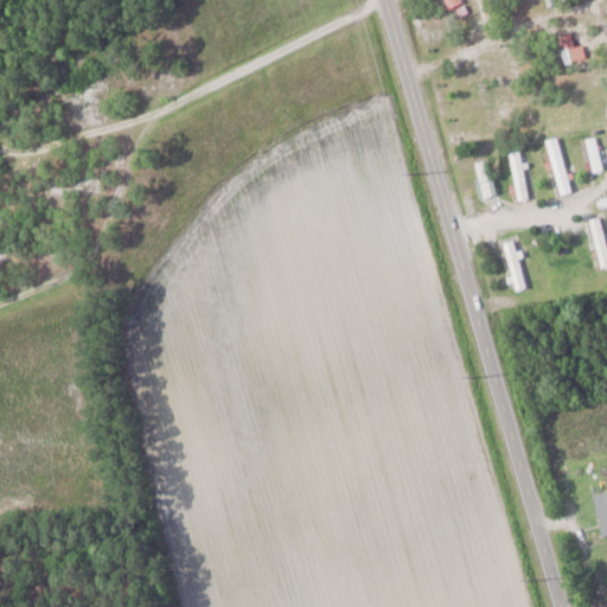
[(569,192),(560,135),(548,138),(557,195),(569,192)]
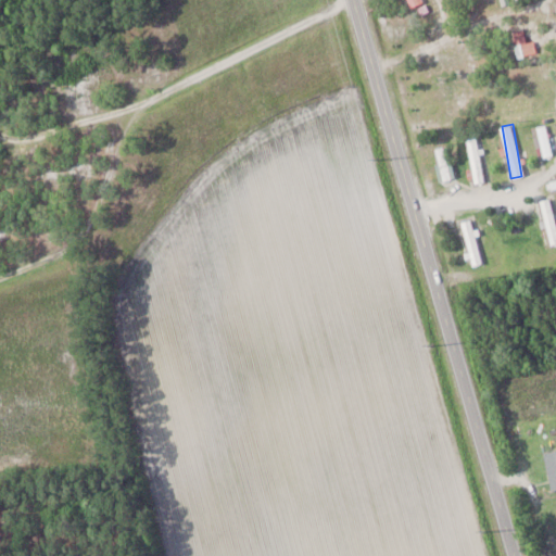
[(543,159),(553,156),(545,125),(534,127),(543,159)]
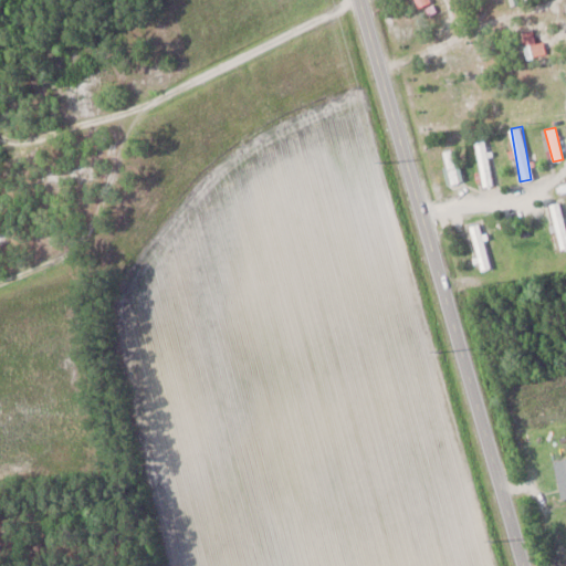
[(473,142),(485,187),(496,185),(484,138),(473,142)]
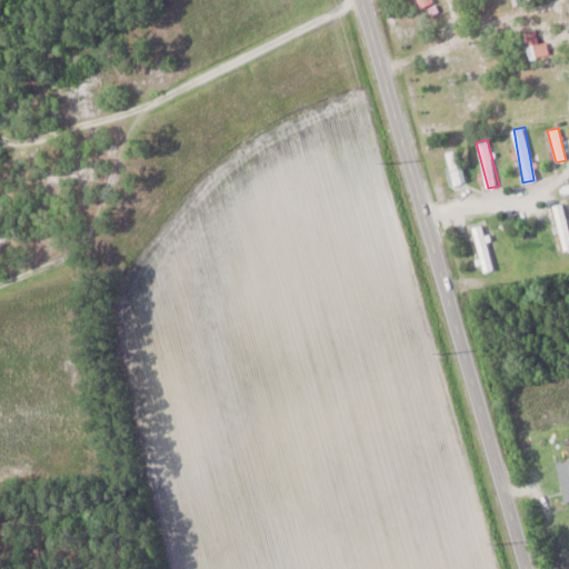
[(447,150),(450,185),(461,183),(458,149),(447,150)]
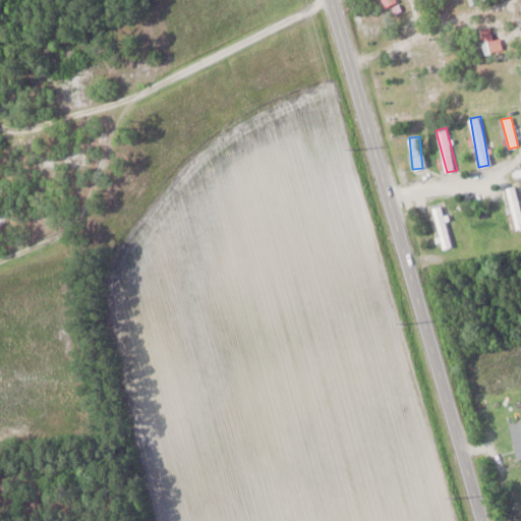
[(520,228),(520,210),(519,185),(508,186),(512,229),(520,228)]
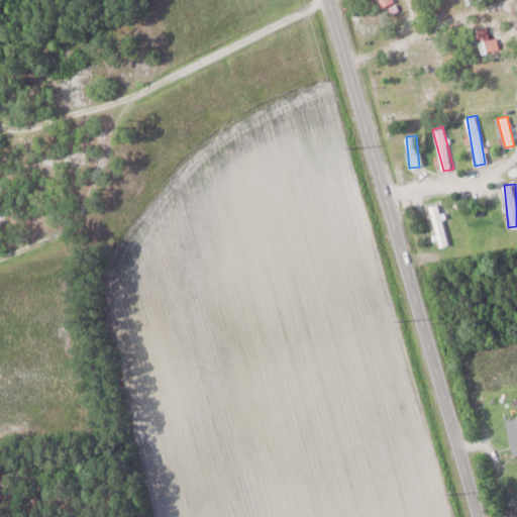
[(448,244),(439,202),(426,205),(435,247),(448,244)]
